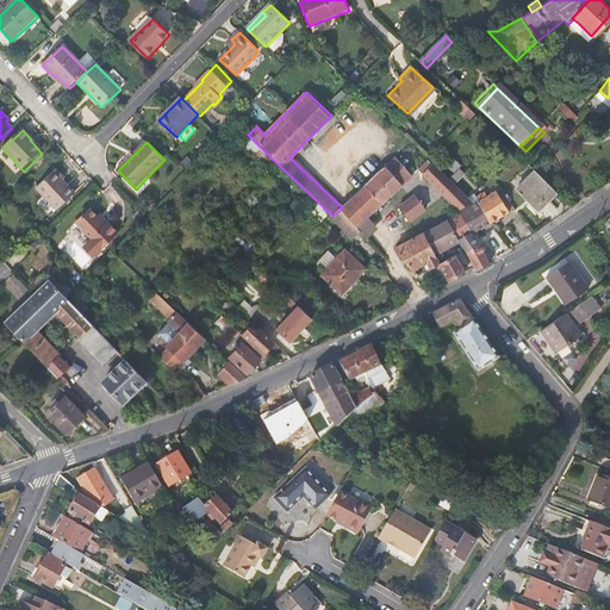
[(356,194),(373,212),(412,175),(396,157),(356,194)]
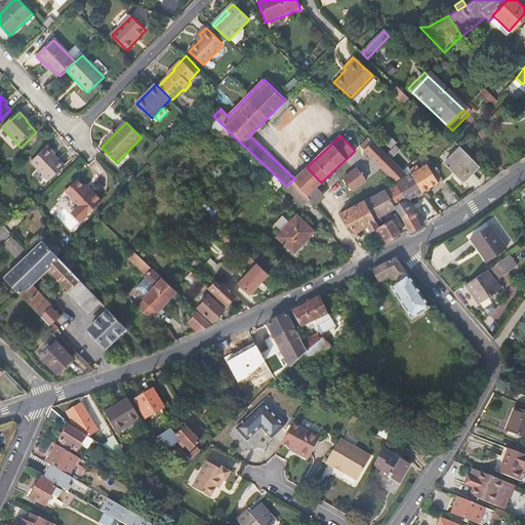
[(404,173),(370,142),(362,150),(395,179),(404,173)]
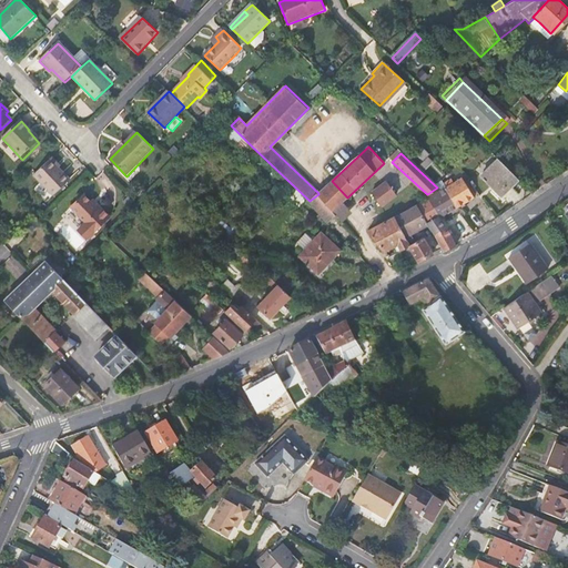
[(424,170),(433,161),(427,155),(418,165),(424,170)]
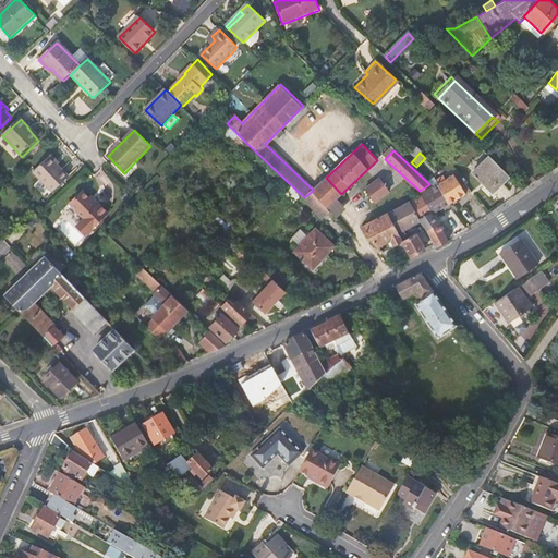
[(34,174),(53,194),(70,179),(50,158),(34,174)]
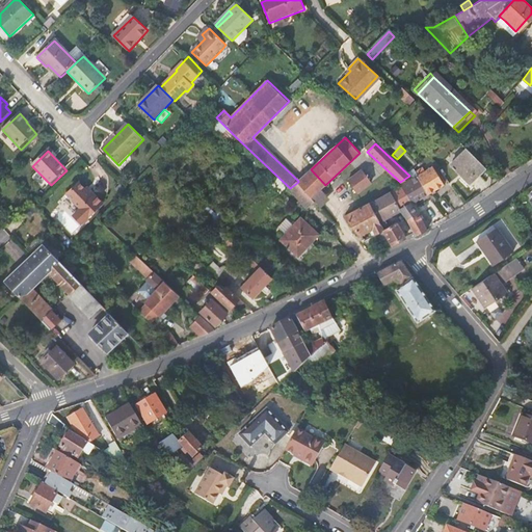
[(470,185),(486,168),(468,151),(451,166),(470,185)]
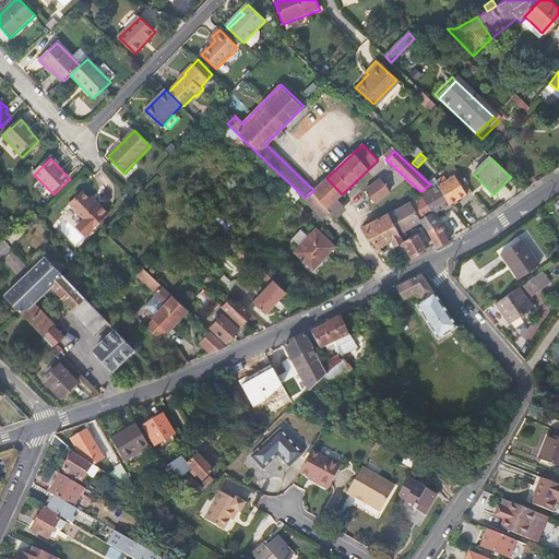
[(453,174),(439,183),(450,202),(466,193),(453,174)]
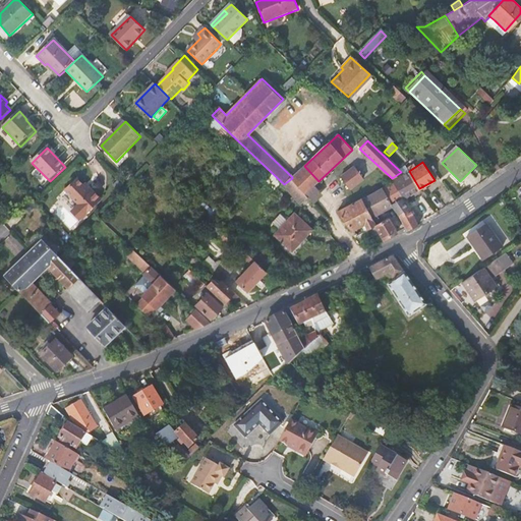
[(328,190),(319,181),(304,166),(292,177),(292,178),(307,196),(313,204),(328,190)]
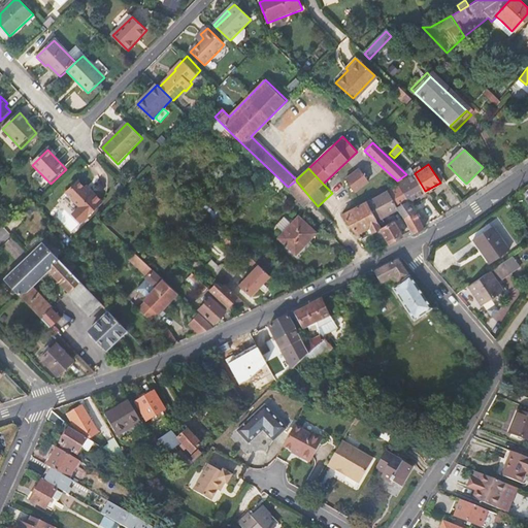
[(344,179),(354,191),(367,180),(359,169),(344,179)]
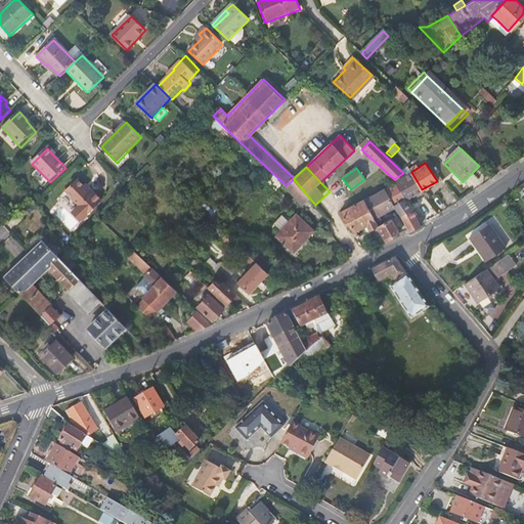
[(411,172),(408,173),(394,182),(403,200),(404,199),(410,195),(422,189),(411,172)]
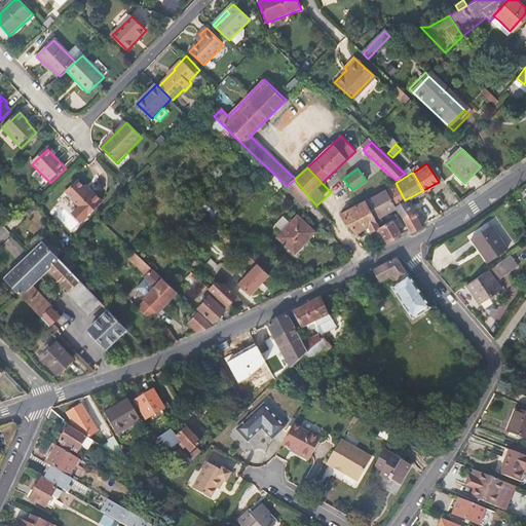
[(80,222),(102,200),(88,188),(86,190),(77,180),(65,192),(78,207),(72,213),(80,222)]
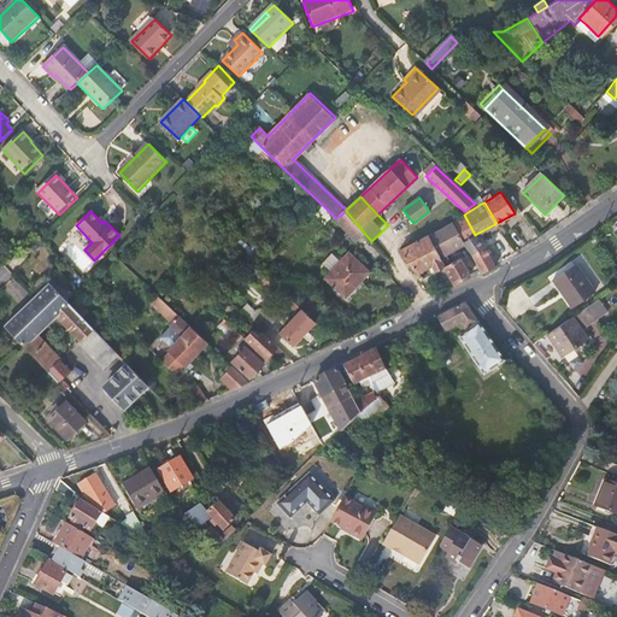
[(336,218),(342,227),(354,241),(364,233),(346,211),(336,218)]
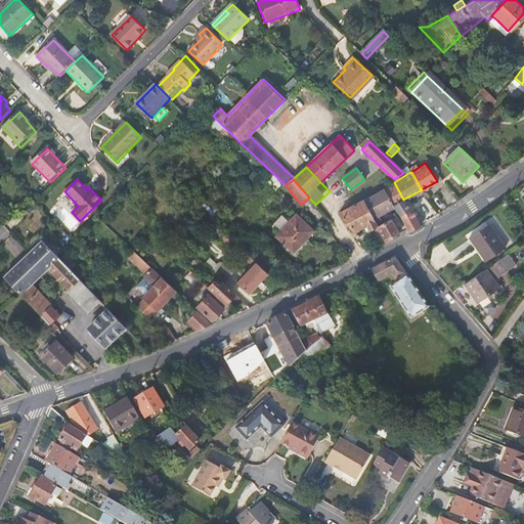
[(410,208),(404,199),(403,200),(394,182),(384,188),(393,206),(397,213),(399,215),(406,228),(408,232),(421,225),(410,208)]
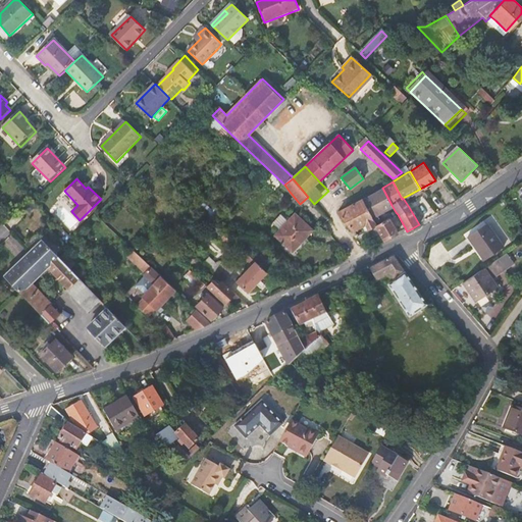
[(376,213),(392,205),(382,188),(363,199),(377,223),(381,221),(376,213)]
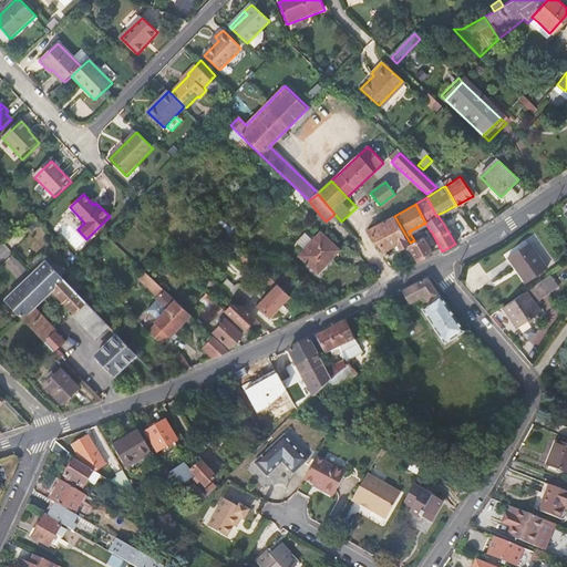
[(397,244),(400,248),(402,249),(409,245),(408,244),(410,243),(394,216),(369,232),(383,250),(397,244)]
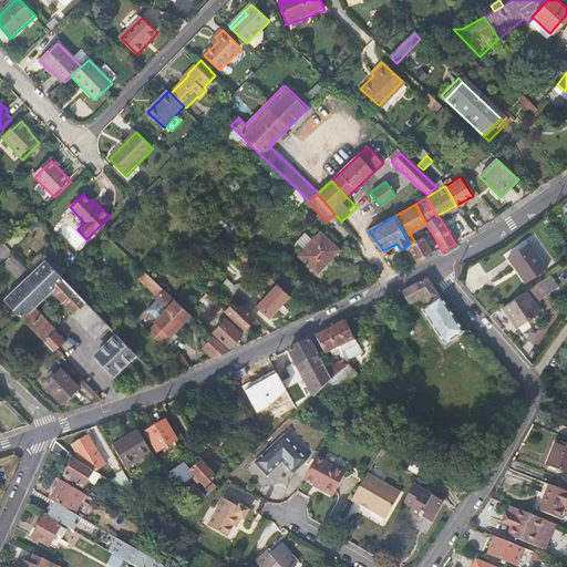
[(299,255),(316,272),(338,251),(321,234),(299,255)]
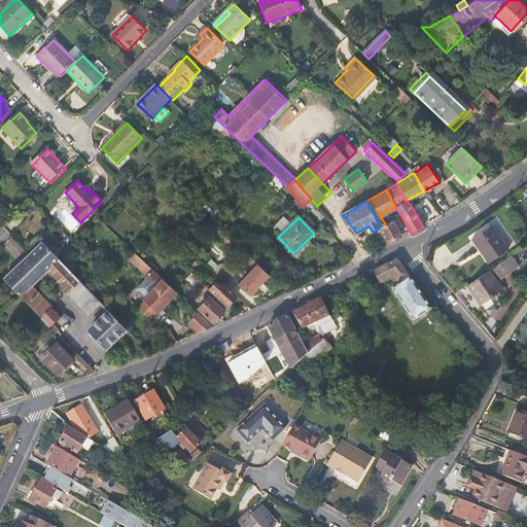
[(380,227),(387,241),(401,234),(395,223),(391,220),(385,223),(381,225),(379,226),(380,227)]
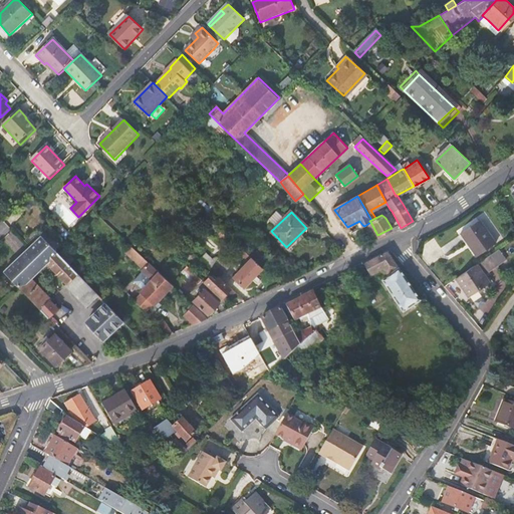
[(497,242),(481,219),(462,231),(478,256),(497,242)]
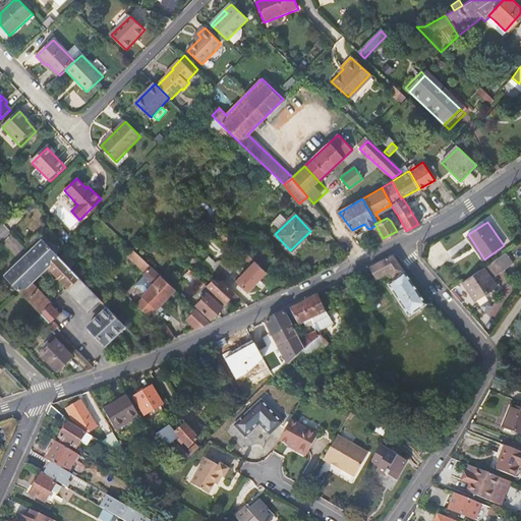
[(369,229),(377,241),(383,238),(375,225),(369,229)]
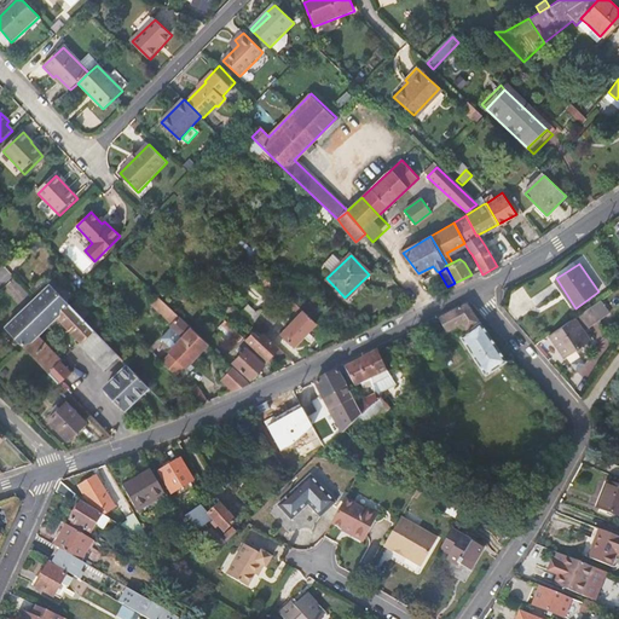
[(438,277),(435,272),(424,279),(427,284),(438,277)]
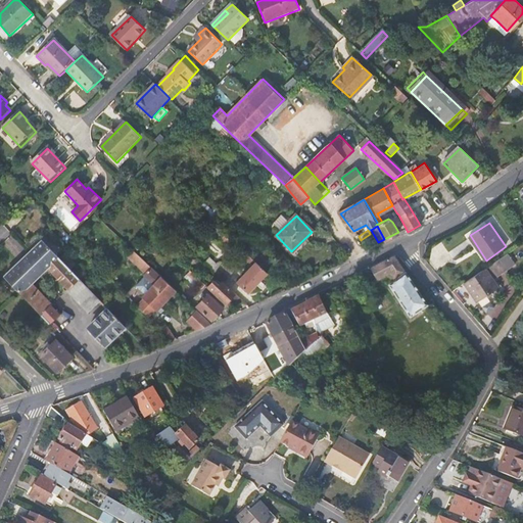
[(27,243),(32,248),(40,239),(36,235),(27,243)]
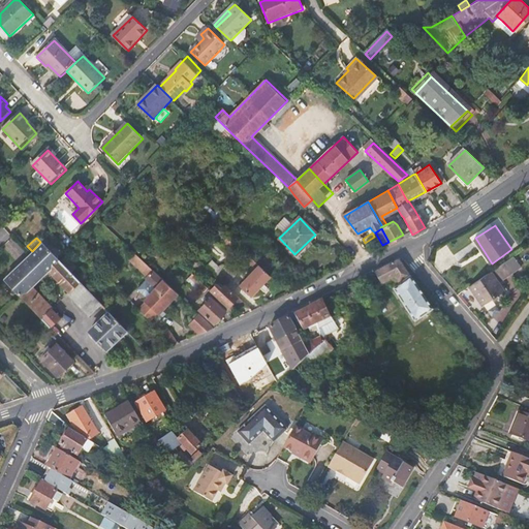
[(87,315),(100,303),(58,259),(41,242),(3,280),(20,297),(49,328),(59,317),(30,286),(47,270),(67,291),(65,293),(87,315)]
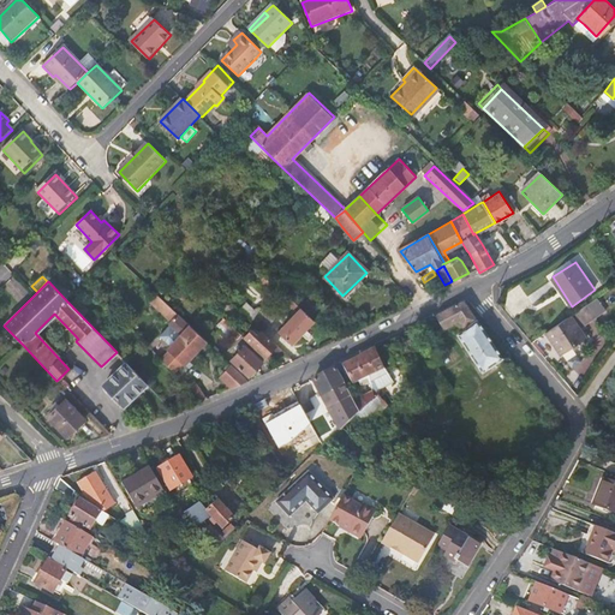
[(206,291),(199,298),(204,302),(209,296),(206,291)]
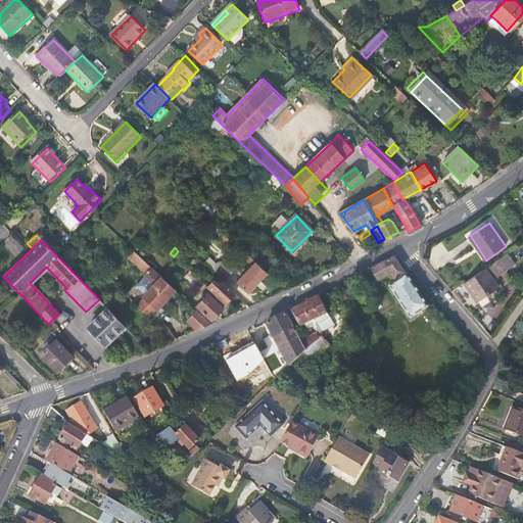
[(126,255),(144,274),(150,268),(131,249),(126,255)]
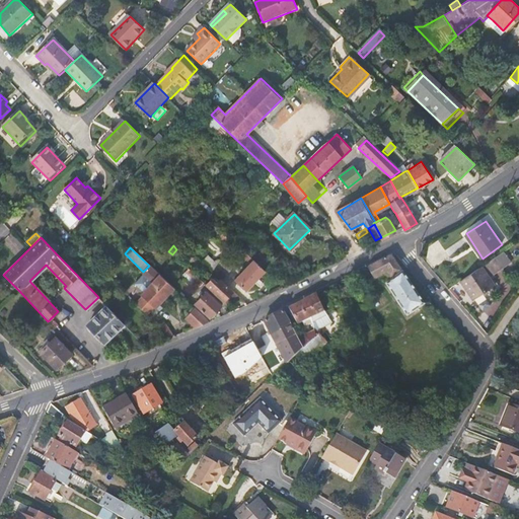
[(180,252),(176,249),(172,254),(175,257),(180,252)]
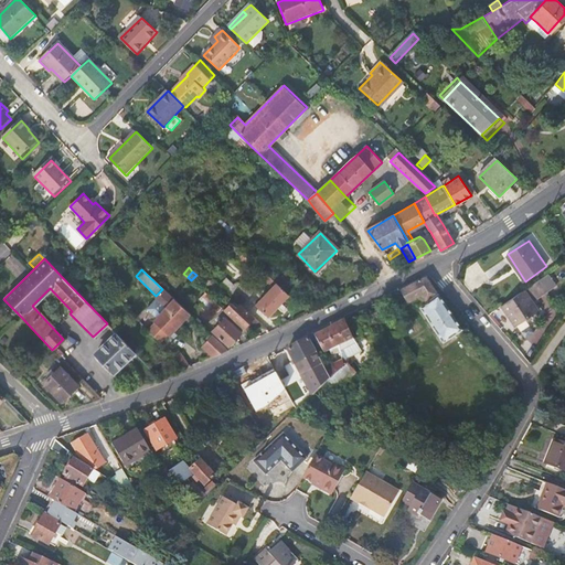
[(266,316),(286,295),(265,275),(262,279),(269,288),(255,305),(266,316)]
